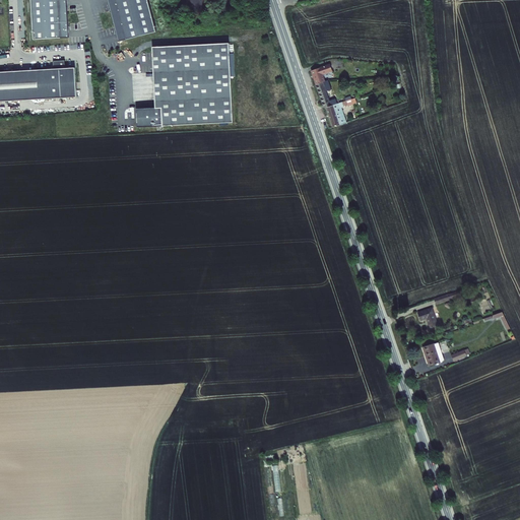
[(30,0),(34,41),(69,39),(66,0),(30,0)]
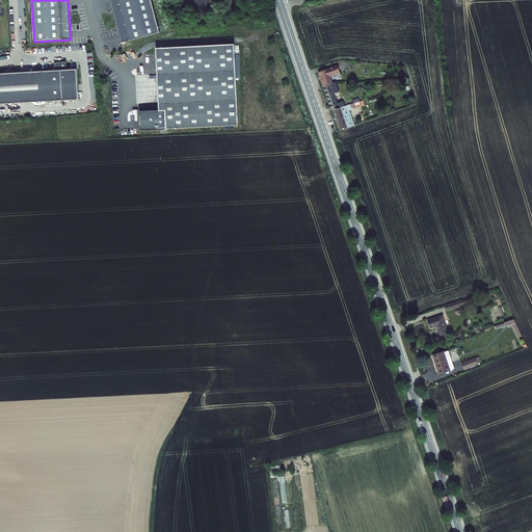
[(160,33),(151,0),(109,0),(122,44),(160,33)]
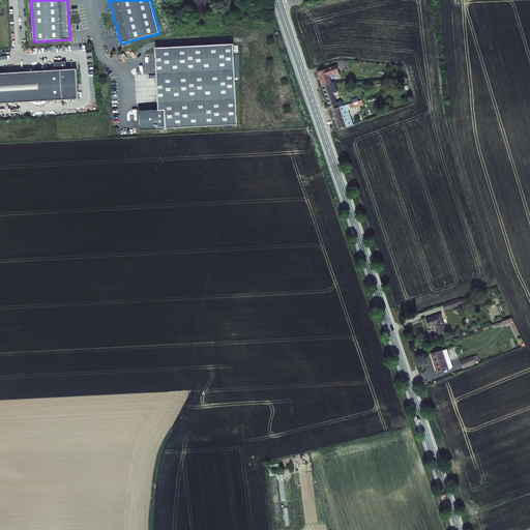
[(238,125),(234,45),(156,49),(159,111),(140,112),(140,117),(141,117),(142,125),(140,125),(141,130),(238,125)]
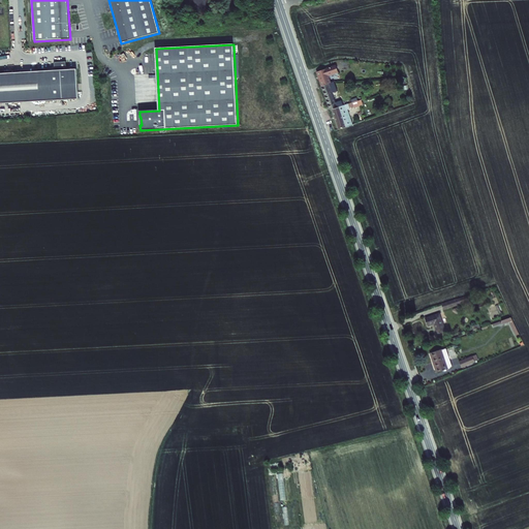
[(0,73),(0,103),(78,100),(76,70),(70,70),(69,62),(57,63),(58,71),(0,73)]
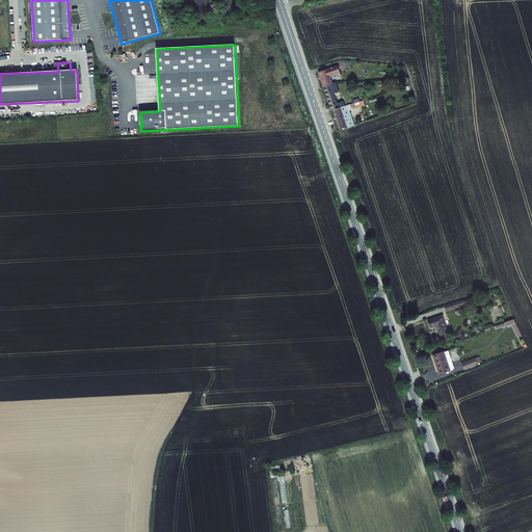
[(318,72),(323,87),(334,83),(335,83),(331,75),(340,73),(340,72),(338,64),(318,72)]
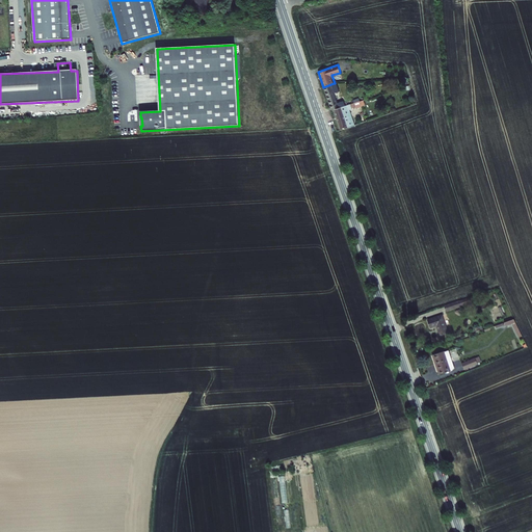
[(331,110),(334,110),(341,107),(345,106),(343,101),(337,102),(334,94),(337,92),(334,83),(323,87),(331,110)]
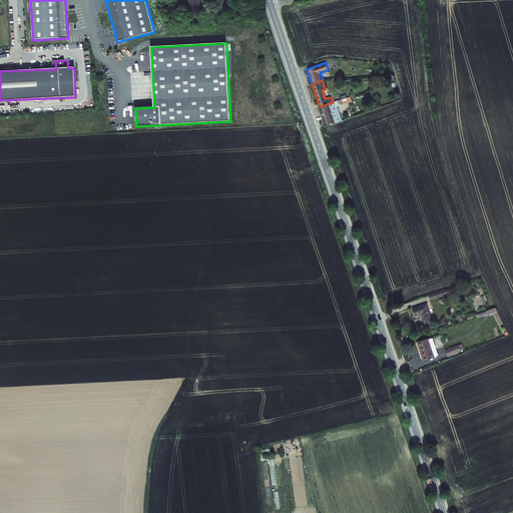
[(342,99),(345,108),(357,105),(354,95),(342,99)]
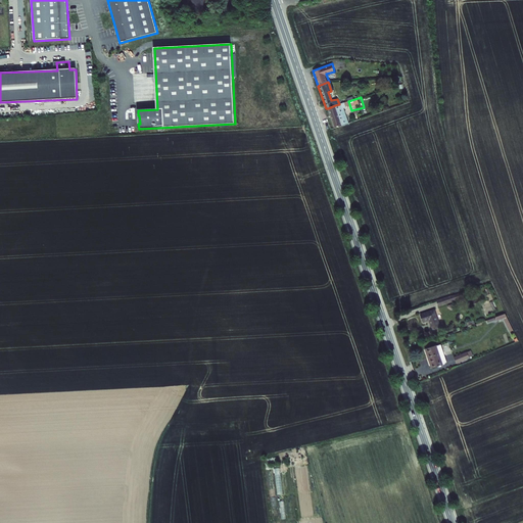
[(328,108),(335,128),(341,126),(335,105),(328,108)]
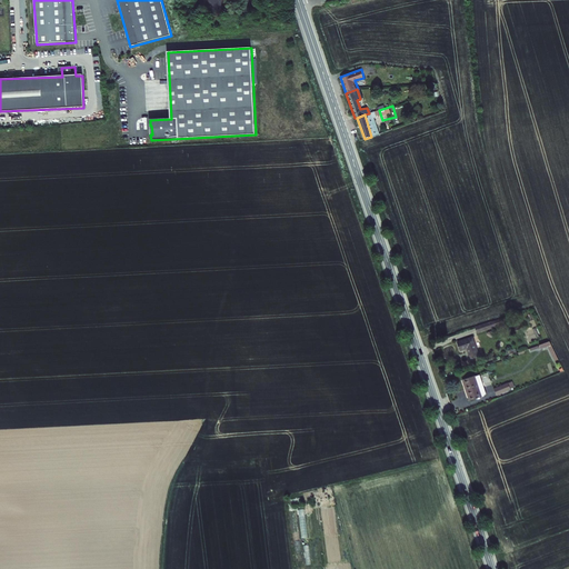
[(477,333),(503,325),(501,318),(475,327),(477,333)]
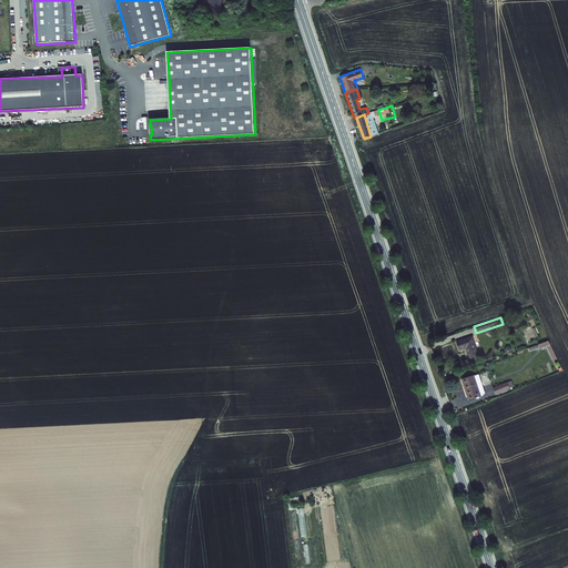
[(531,328),(536,337),(541,335),(537,326),(531,328)]
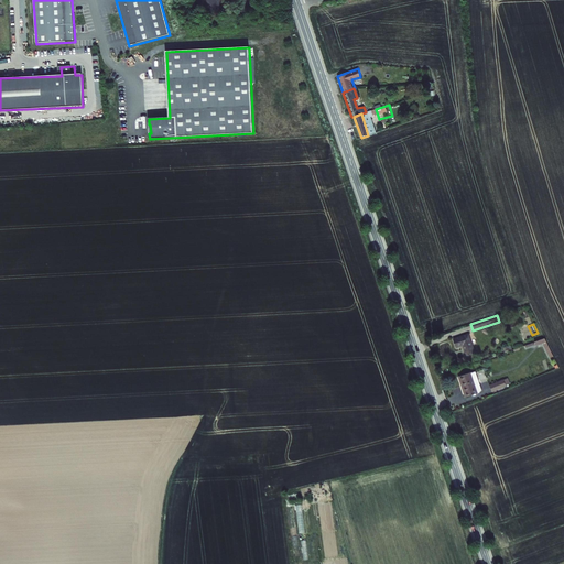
[(475,354),(468,335),(453,339),(456,348),(463,346),(466,356),(475,354)]
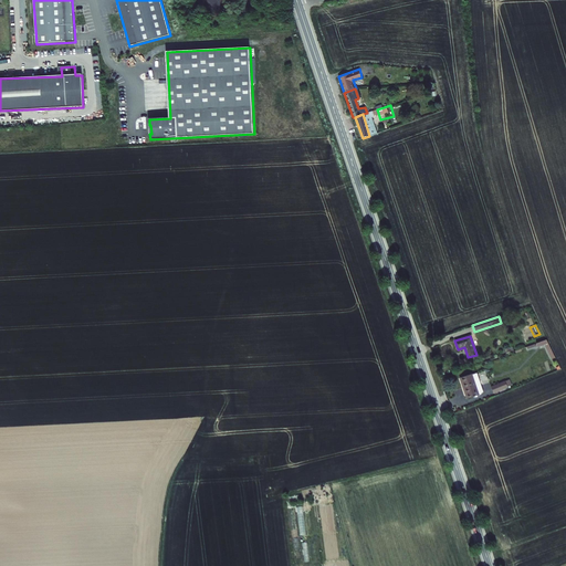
[(545,345),(552,359),(556,357),(546,341),(530,346),(530,348),(537,346),(537,347),(545,345)]
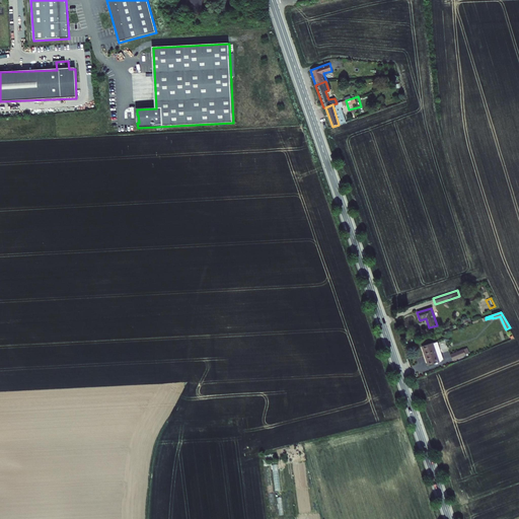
[(423,347),(430,366),(441,362),(440,359),(443,358),(437,342),(423,347)]
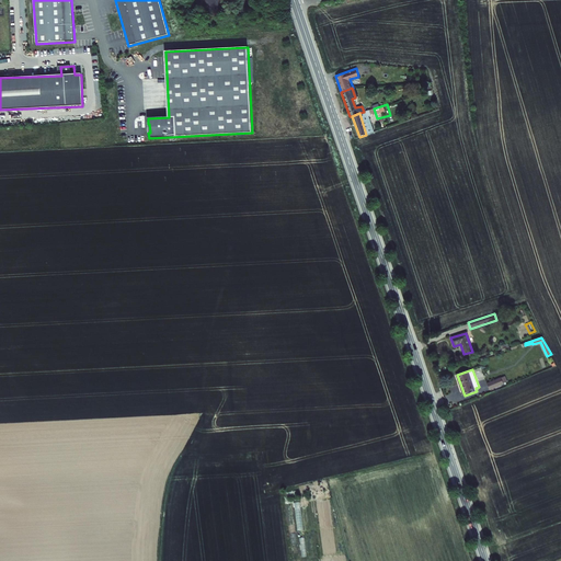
[(487,384),(490,390),(504,385),(504,384),(507,382),(505,377),(501,378),(501,377),(487,384)]
